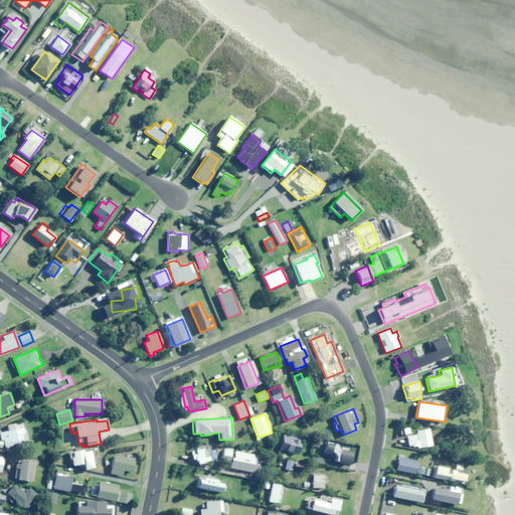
[(0,432),(0,437),(1,441),(4,441),(6,447),(24,444),(22,434),(25,434),(25,428),(22,428),(21,421),(0,426),(1,432),(0,432)]
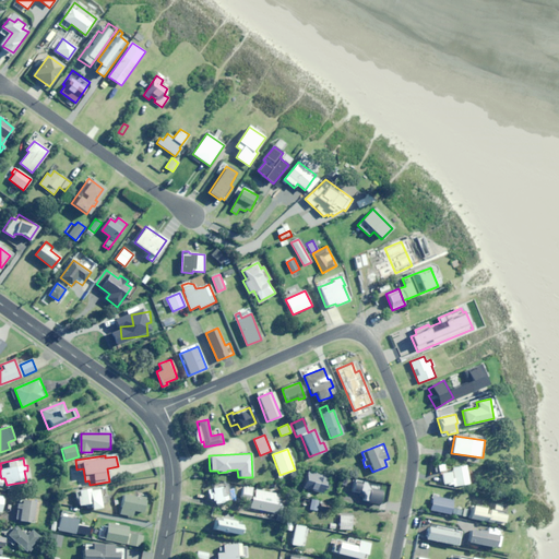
[(455,486),(468,484),(466,465),(452,467),(455,486)]
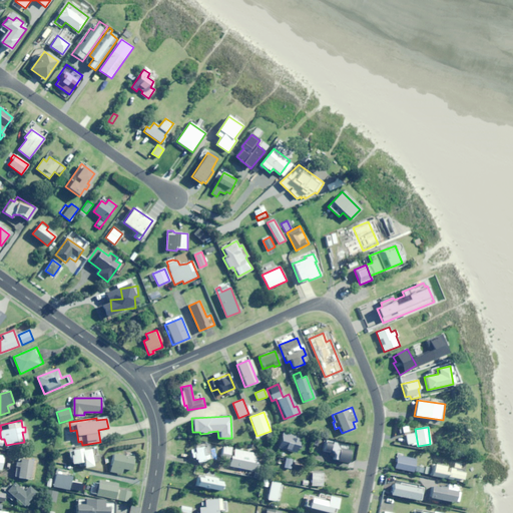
[(296,452),(299,436),(281,432),(277,448),(296,452)]
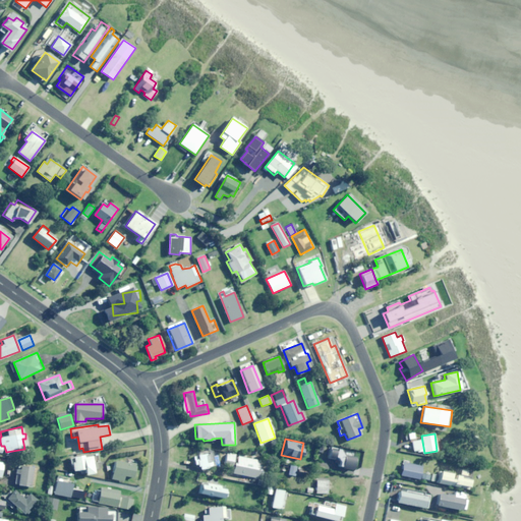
[(414,452),(421,451),(419,440),(412,441),(414,452)]
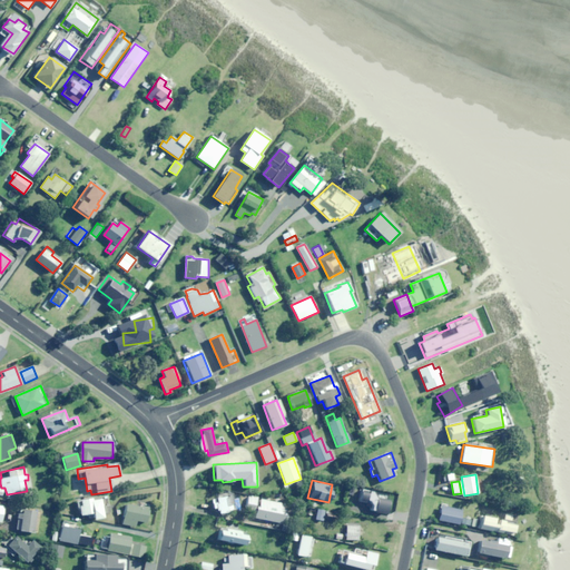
[(218,513),(236,510),(233,494),(216,498),(218,513)]
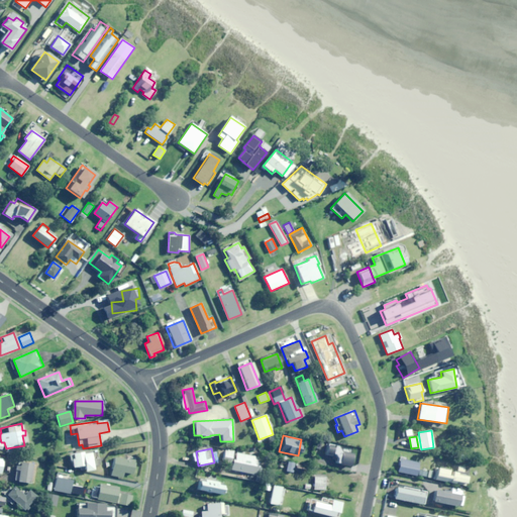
[(231,463),(233,451),(227,449),(224,461),(231,463)]
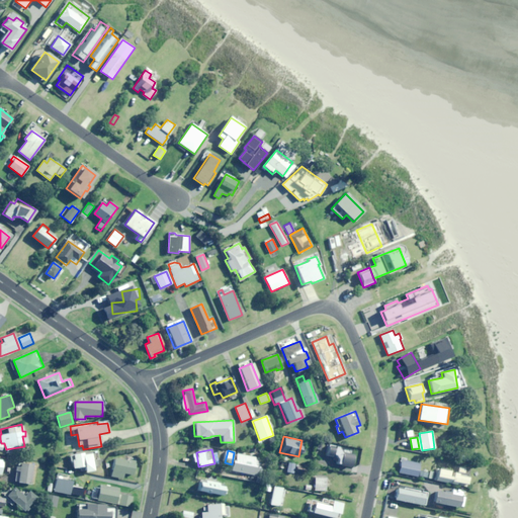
[(351,467),(354,455),(339,451),(336,463),(351,467)]
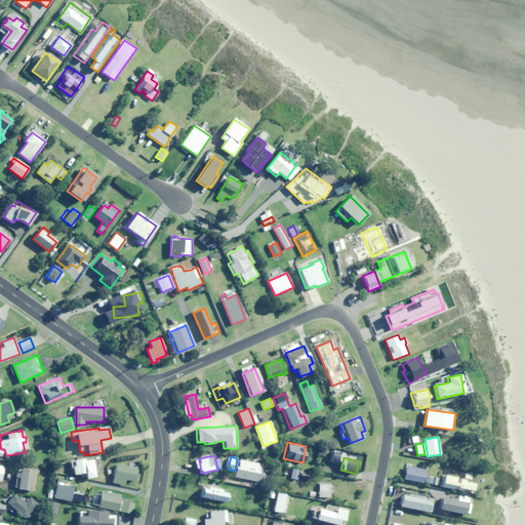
[(96,467),(99,466),(98,458),(83,460),(83,459),(74,460),(74,466),(72,466),(74,475),(84,473),(85,479),(95,477),(94,472),(97,472),(96,467)]
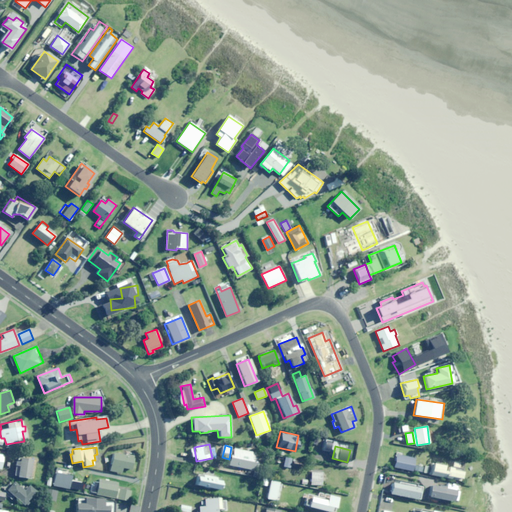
[(252,469),(255,453),(234,449),(233,456),(231,455),(229,465),(252,469)]
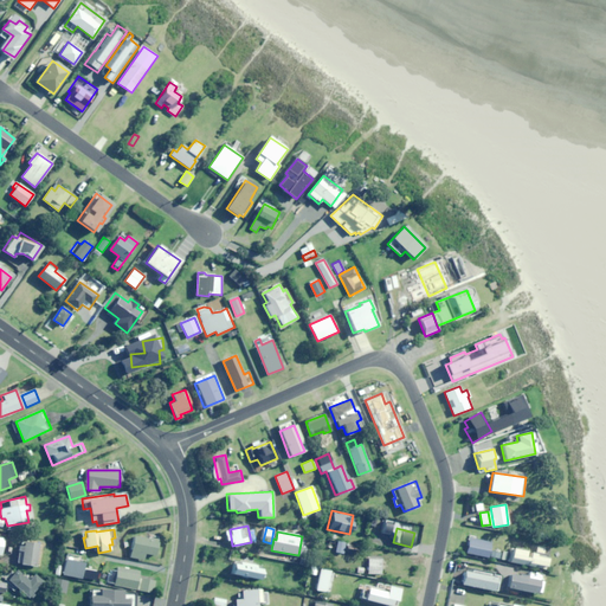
[(150,537),(150,539),(135,536),(131,558),(144,560),(146,554),(158,555),(160,539),(150,537)]
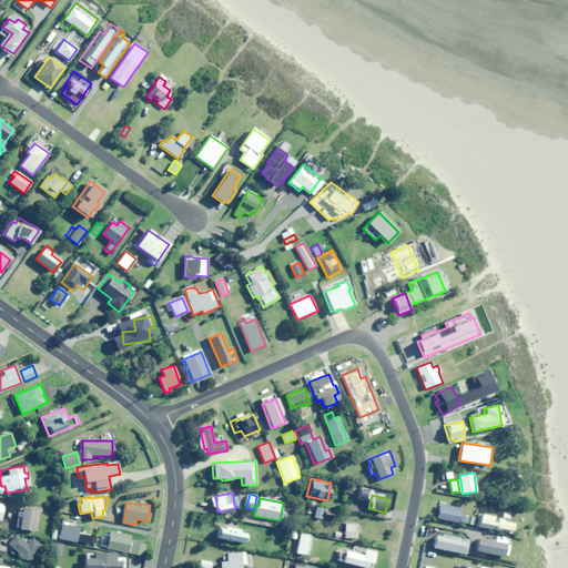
[(458,523),(462,508),(440,504),(437,518),(458,523)]
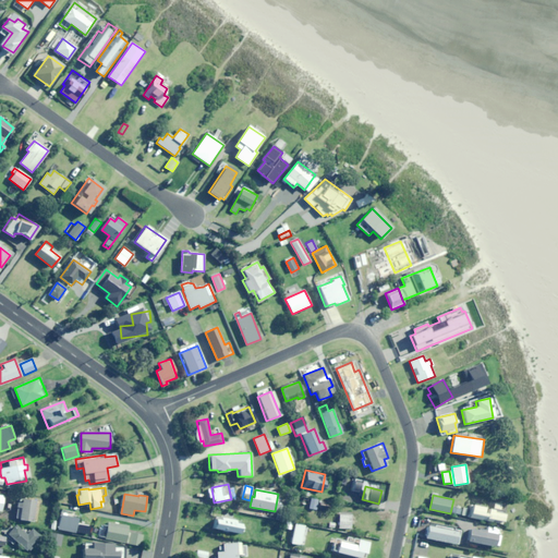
[(36,523),(39,501),(21,498),(20,502),(17,502),(16,507),(21,508),(19,519),(36,523)]
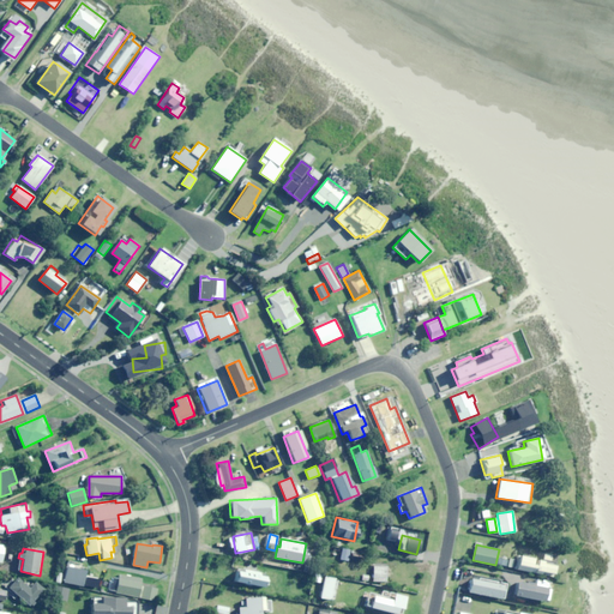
[(361,558),(362,553),(342,549),(341,559),(348,560),(349,555),(361,558)]
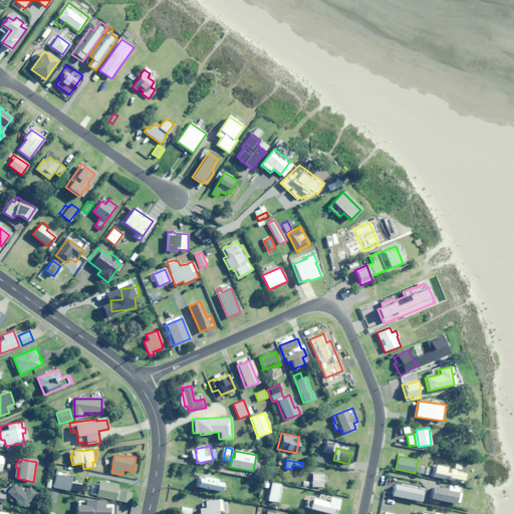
[(454,471),(454,470),(433,465),(431,476),(462,483),(462,480),(464,481),(465,474),(454,471)]
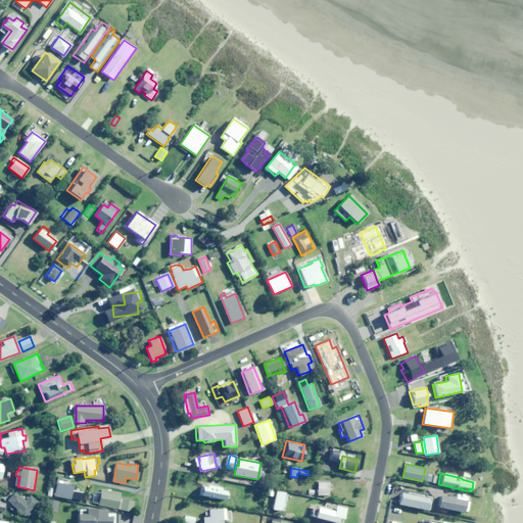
[(59,483),(59,479),(57,479),(55,496),(81,501),(82,494),(73,493),(74,485),(59,483)]
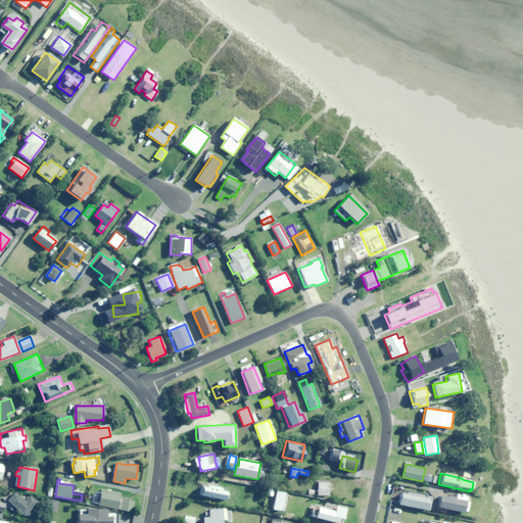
[(329,495),(330,482),(318,482),(318,494),(329,495)]
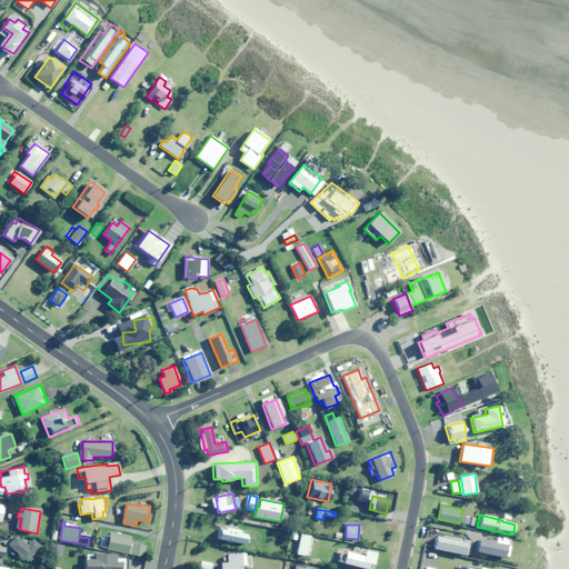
[(241,531),(226,528),(226,530),(219,529),(217,539),(245,545),(247,535),(240,533),(241,531)]
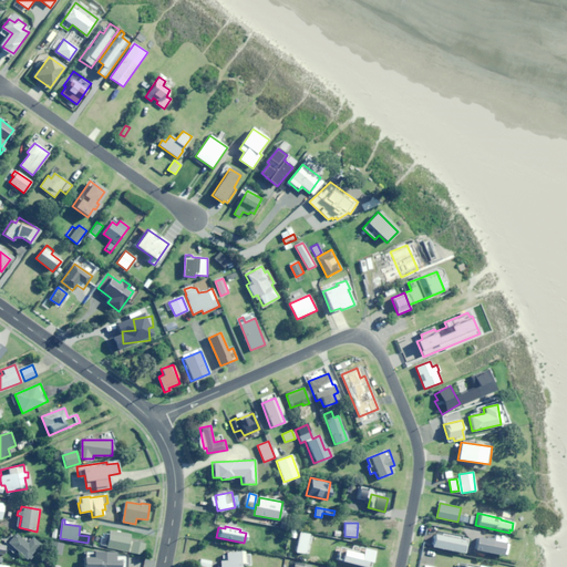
[(132,538),(132,535),(111,531),(106,547),(144,555),(146,542),(132,538)]
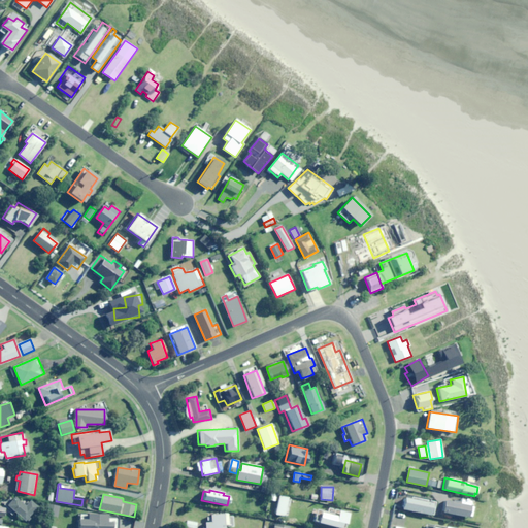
[(30,501),(26,506),(14,497),(7,505),(28,522),(31,518),(29,517),(37,506),(30,501)]
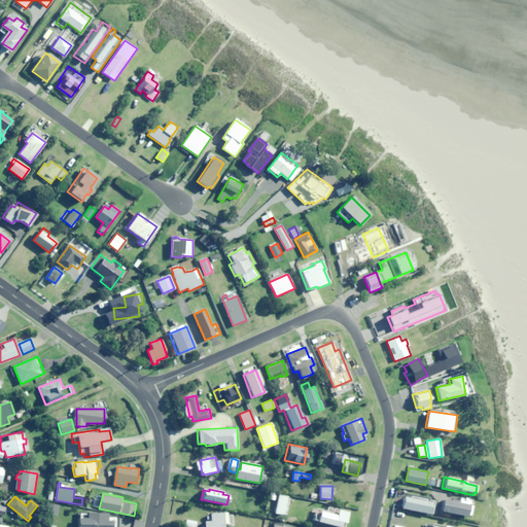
[(430,514),(432,502),(403,496),(401,508),(430,514)]
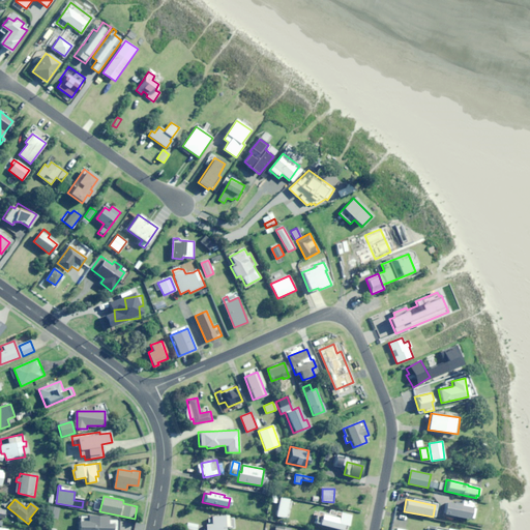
[(453,503),(453,504),(447,503),(445,514),(470,519),(472,506),(453,503)]
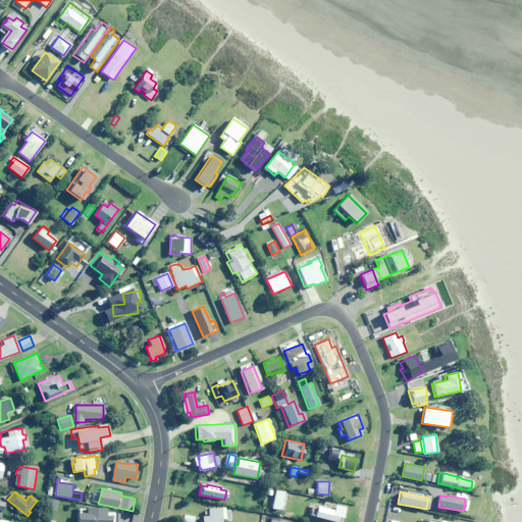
[(324,506),(326,501),(313,498),(312,503),(324,506)]
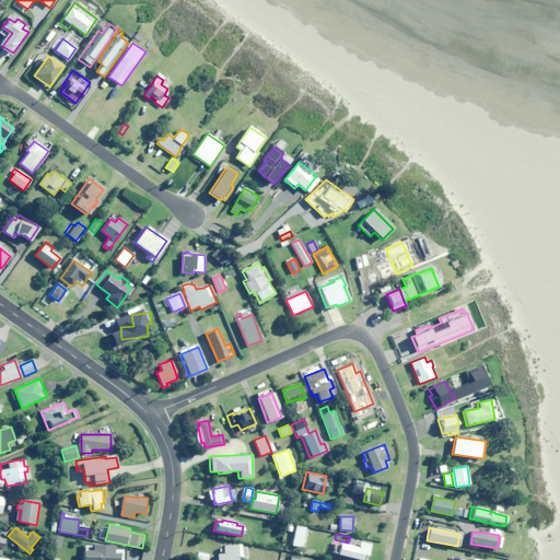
[(61,548),(63,537),(56,536),(54,547),(61,548)]
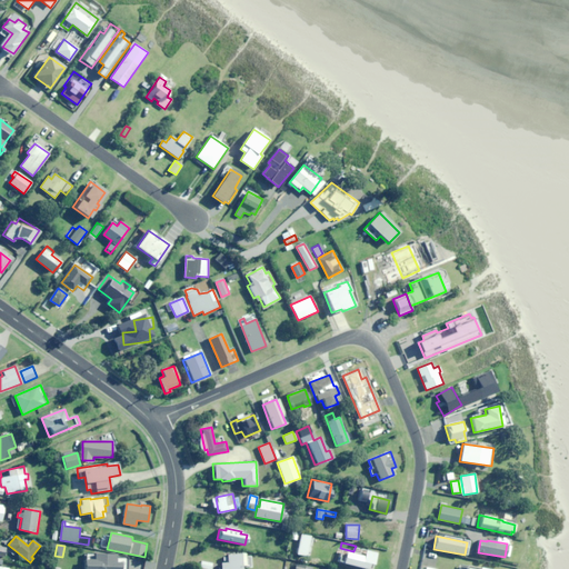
[(366,568),(372,568),(376,559),(346,551),(343,563),(366,568)]
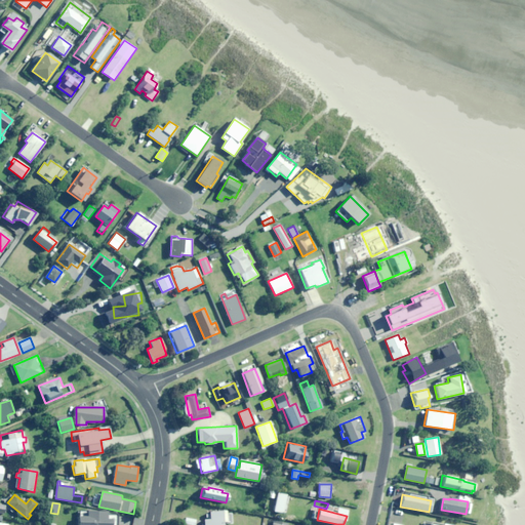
[(108,515),(108,512),(79,511),(77,524),(117,524),(118,515),(108,515)]
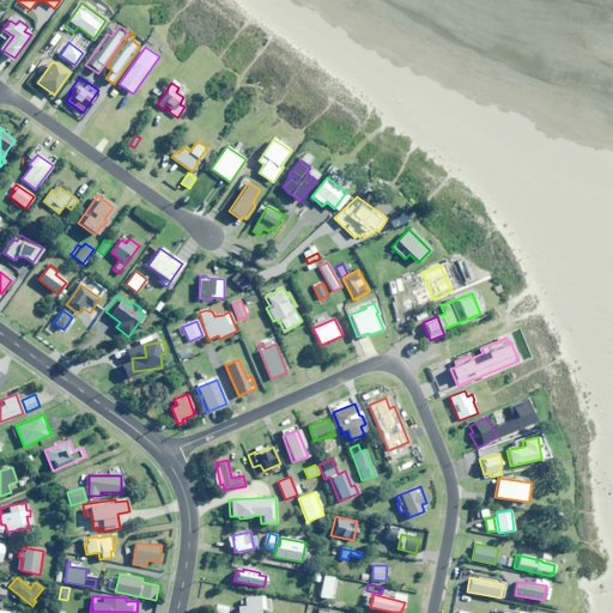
[(263,601),(263,598),(243,598),(243,606),(237,606),(237,612),(260,612),(261,610),(272,610),(272,601),(263,601)]
